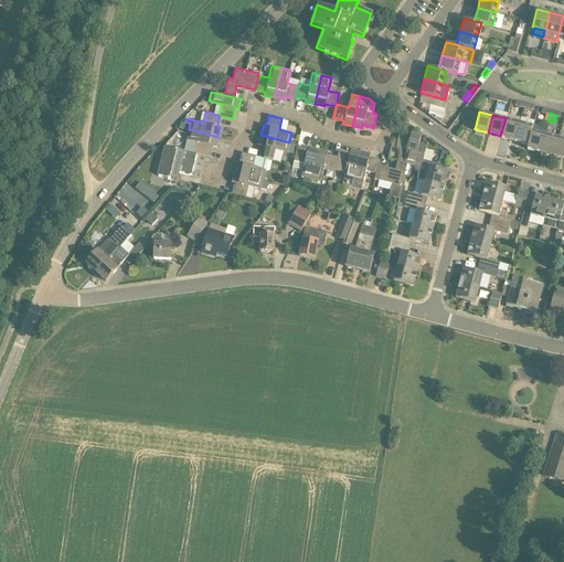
[(519,122),(506,118),(500,136),(513,140),(519,122)]
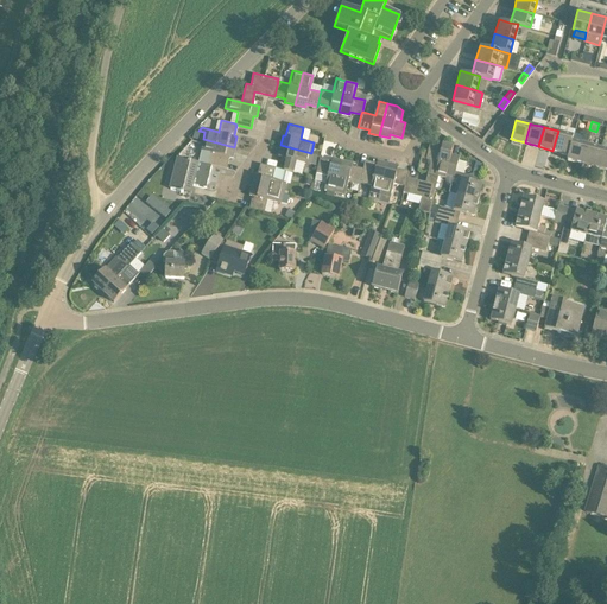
[(194,129),(191,137),(201,139),(202,133),(194,129)]
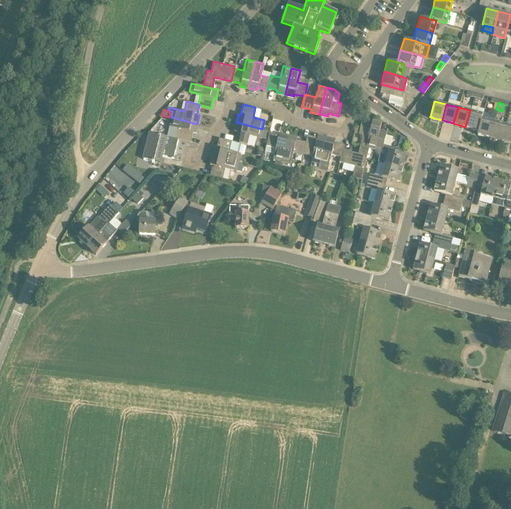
[(482,114),(470,110),(465,127),(477,130),(481,117),(482,114)]
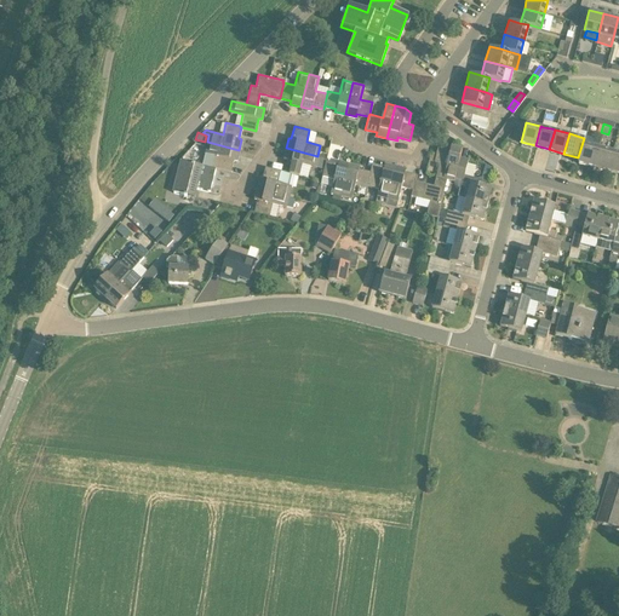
[(205,151),(201,163),(215,167),(230,171),(233,159),(236,160),(239,150),(207,142),(205,151)]
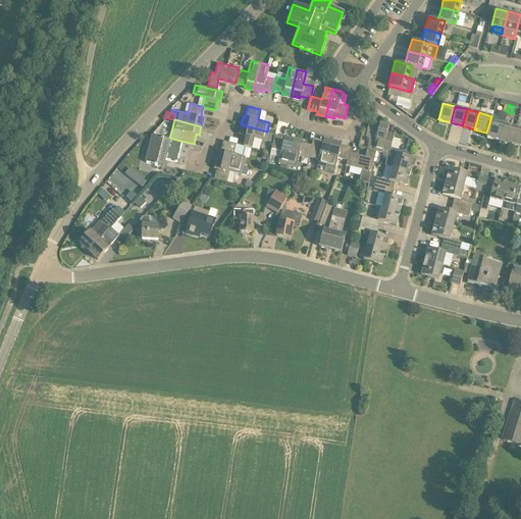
[(498,140),(503,123),(490,119),(486,133),(485,137),(498,140)]
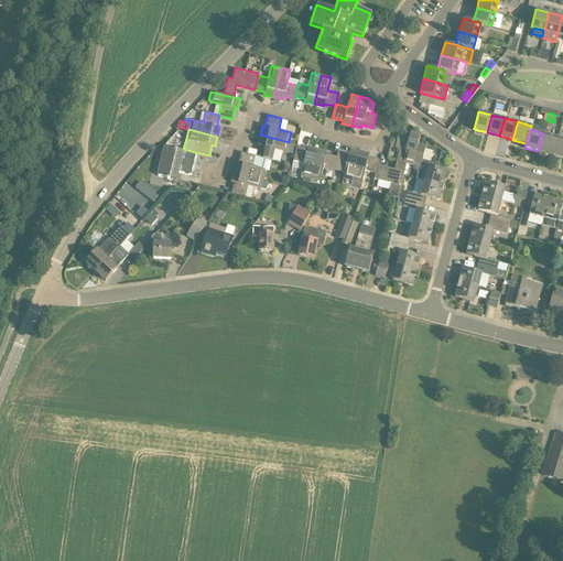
[(184,141),(185,131),(175,130),(174,141),(184,141)]
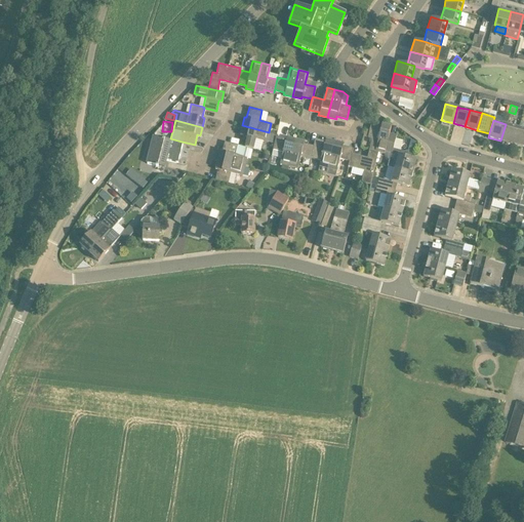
[(374,151),(379,152),(384,153),(384,151),(389,132),(390,125),(380,123),(380,126),(370,123),(368,129),(364,128),(362,135),(371,137),(368,149),(374,150),(374,151)]
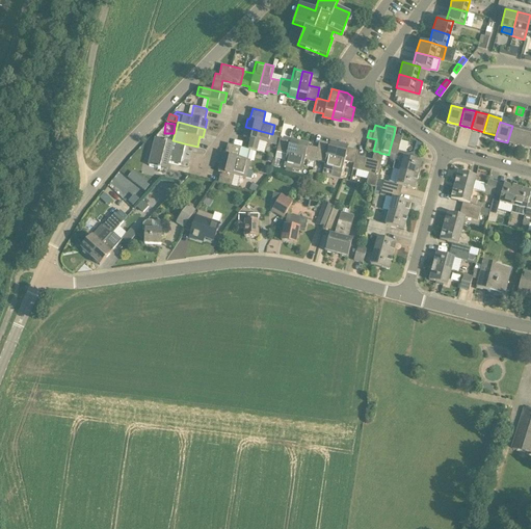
[(507,142),(520,146),(525,129),(512,126),(507,142)]
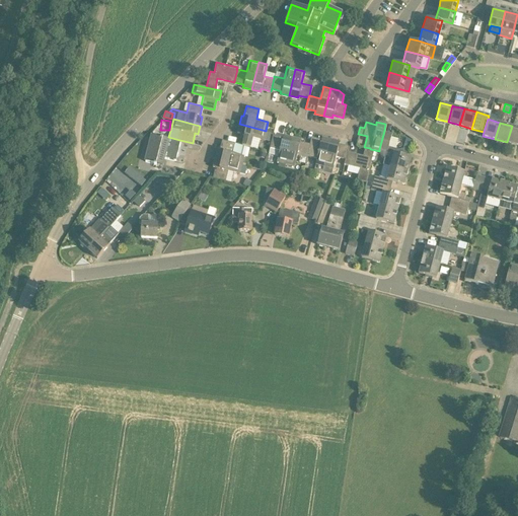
[(264,139),(266,131),(239,124),(237,133),(239,134),(237,143),(242,144),(256,148),(259,138),(264,139)]
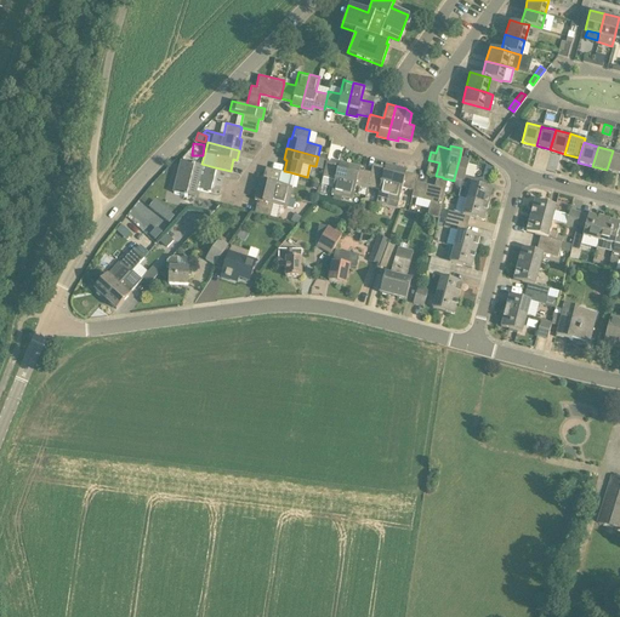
[(546,166),(556,167),(558,152),(549,150),(546,166)]
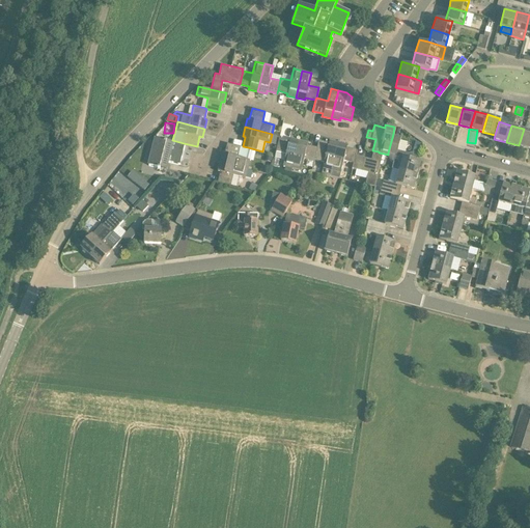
[(519,145),(529,147),(529,130),(524,129),(519,145)]
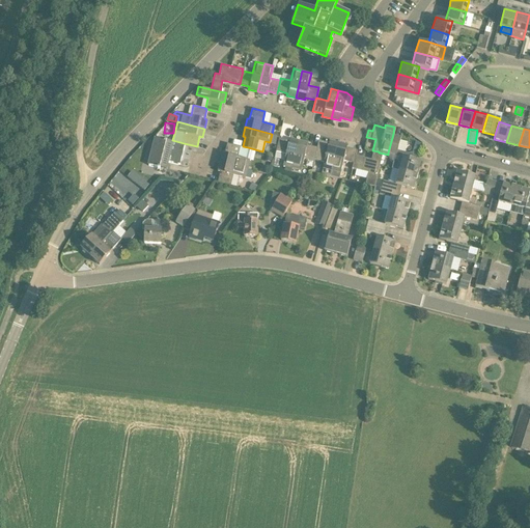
[(399,136),(393,134),(388,153),(394,154),(391,167),(398,169),(416,174),(420,160),(407,157),(408,151),(396,148),(399,136)]
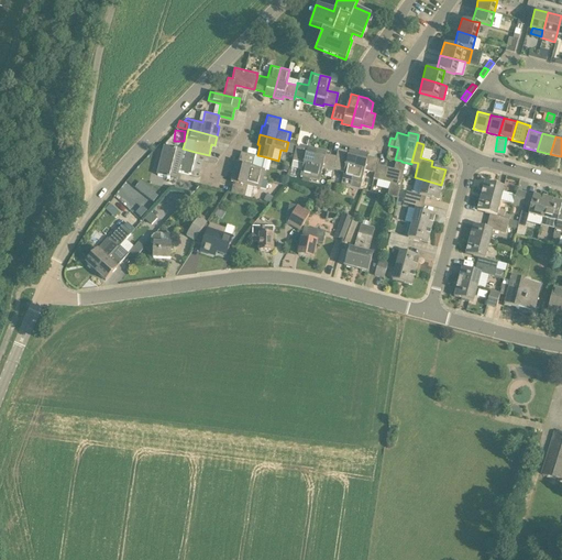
[(183,149),(164,144),(157,174),(166,176),(166,177),(168,177),(168,176),(175,178),(177,169),(190,173),(195,152),(183,149)]
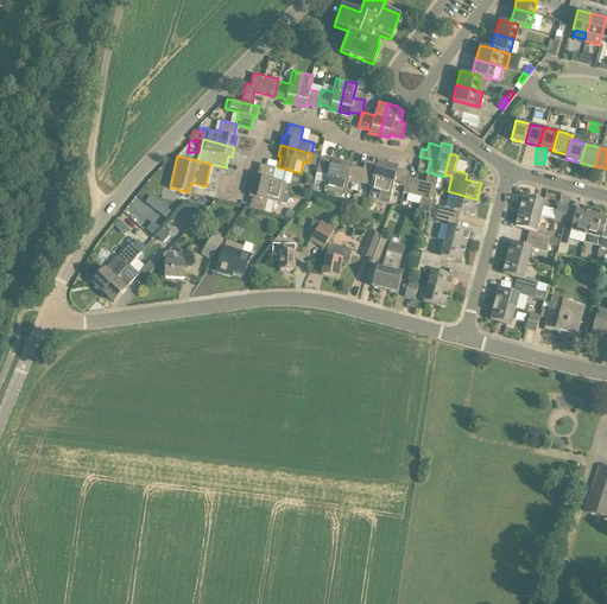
[(323,188),(327,189),(334,190),(342,159),(332,157),(330,159),(318,157),(314,178),(326,180),(323,188)]
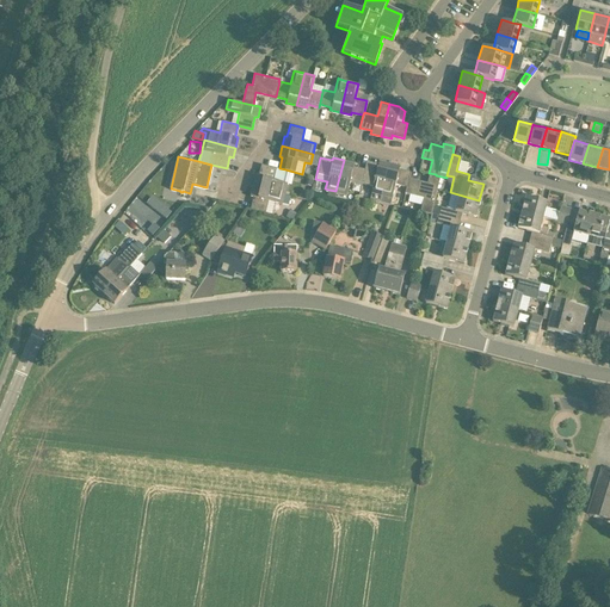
[(344,160),(336,191),(345,193),(349,181),(361,184),(363,175),(362,175),(364,168),(352,166),(353,162),(344,160)]
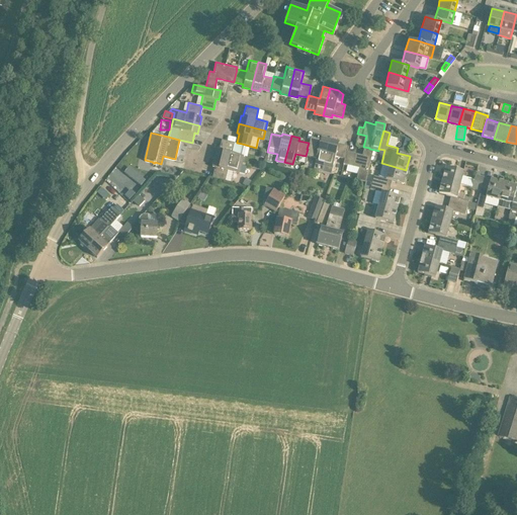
[(317,151),(314,163),(323,165),(330,138),(321,136),(320,139),(310,136),(309,143),(307,149),(308,149),(317,151)]
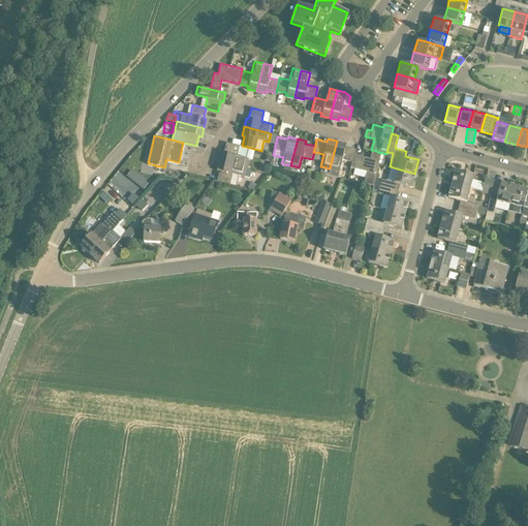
[(337,176),(339,171),(341,159),(351,161),(350,167),(353,154),(354,148),(345,146),(345,143),(337,141),(330,168),(329,174),(337,176)]
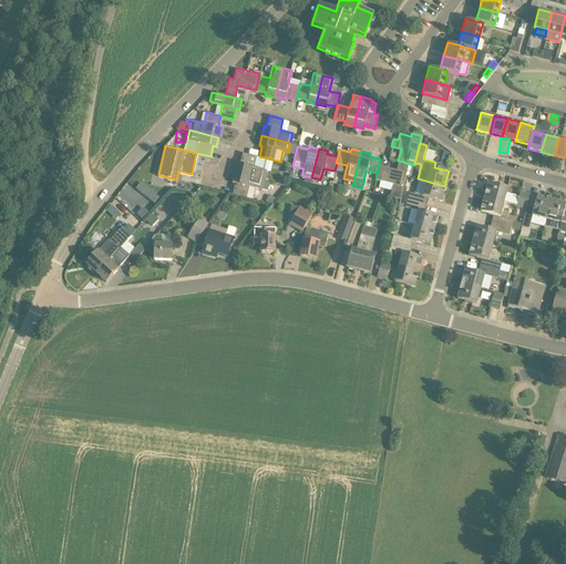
[(234,172),(263,178),(266,168),(261,167),(265,157),(259,156),(256,155),(242,152),(239,163),(236,162),(234,172)]
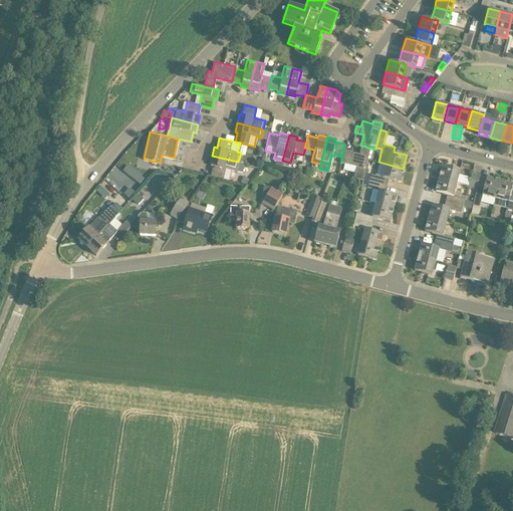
[(369,157),(371,149),(366,148),(366,147),(360,146),(358,153),(343,150),(340,163),(356,166),(353,177),(361,179),(367,157),(369,157)]
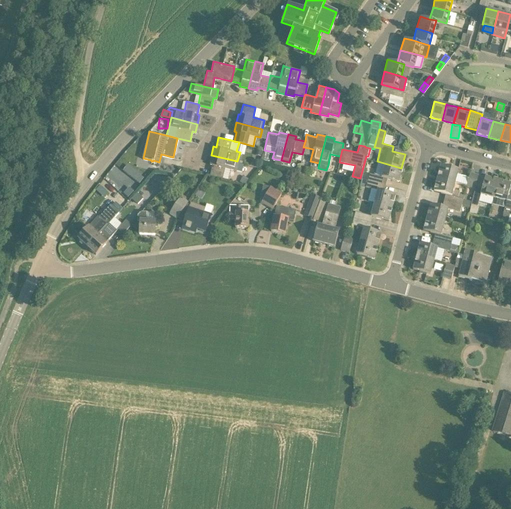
[(212,164),(209,174),(222,177),(224,167),(235,170),(235,169),(237,162),(237,161),(211,155),(209,163),(212,164)]
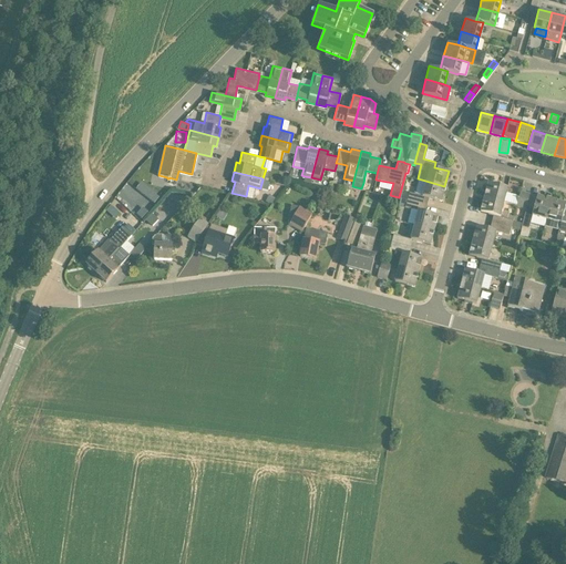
[(125,181),(116,193),(131,202),(139,191),(125,181)]
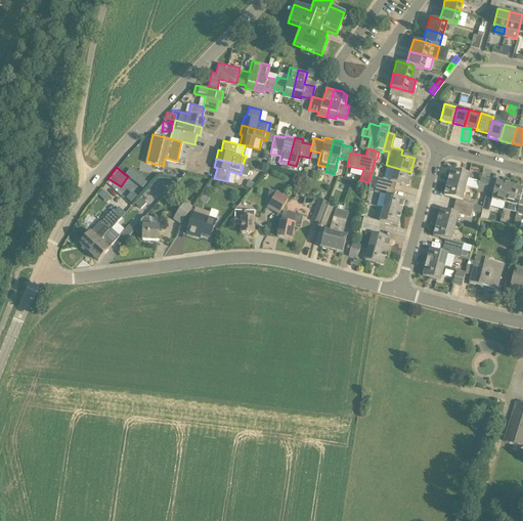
[(377,176),(376,183),(393,188),(395,181),(407,184),(410,172),(393,167),(389,179),(377,176)]
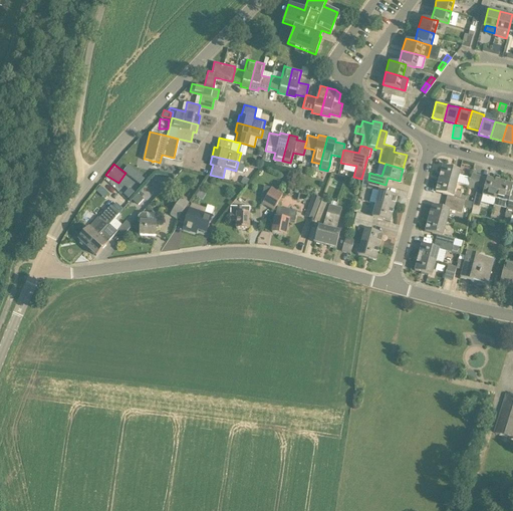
[(442,165),(438,178),(456,182),(459,169),(442,165)]
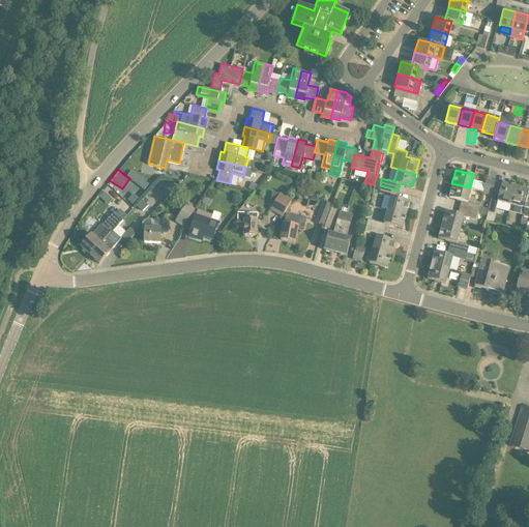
[(486,177),(482,187),(482,191),(491,193),(495,180),(486,177)]
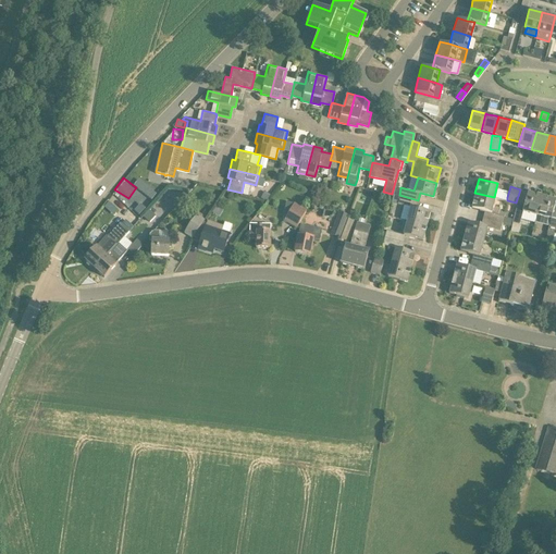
[(149,187),(144,193),(150,198),(155,192),(149,187)]
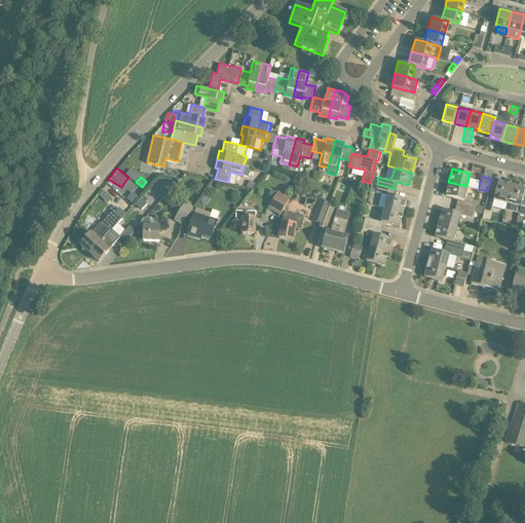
[(251,188),(255,182),(249,179),(246,185),(251,188)]
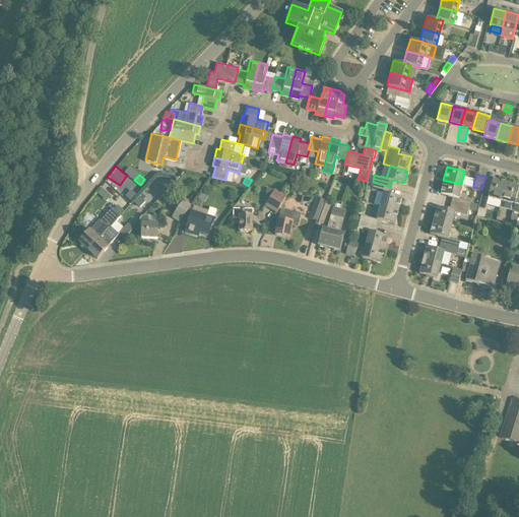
[(481,189),(477,206),(483,208),(488,196),(501,199),(505,182),(492,178),(489,190),(481,189)]
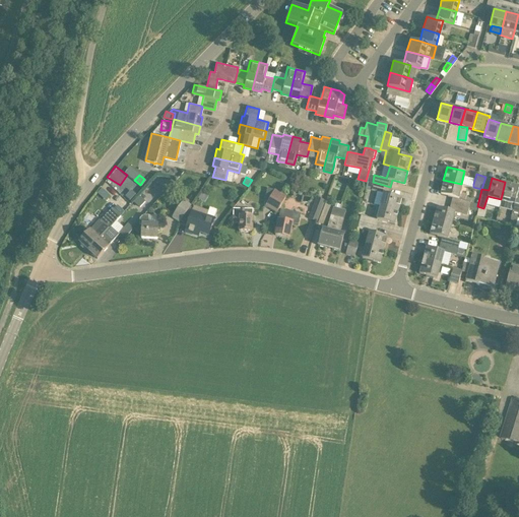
[(452,196),(450,203),(467,207),(469,200),(464,199),(465,193),(459,191),(461,184),(443,180),(440,193),(452,196)]
